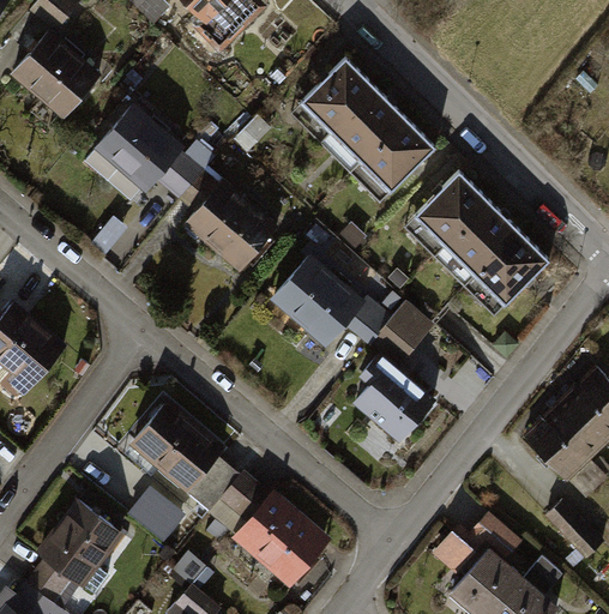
[(58,26),(79,0),(38,0),(34,6),(58,26)]
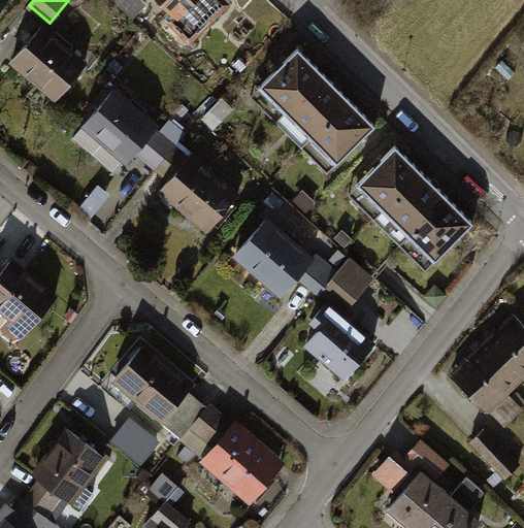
[(112,0),(131,19),(148,3),(144,0),(112,0)]
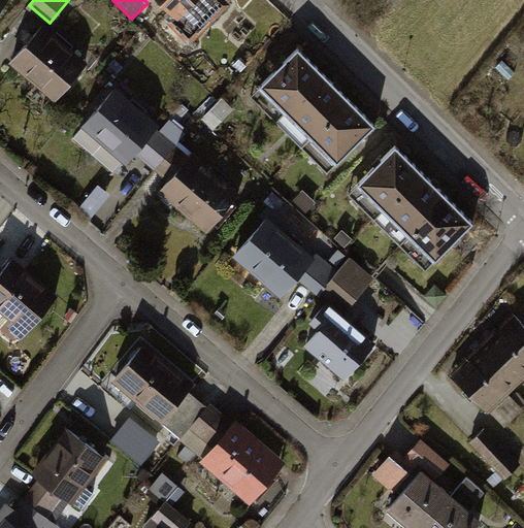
[(234,4),(230,0),(158,0),(198,40),(234,4)]
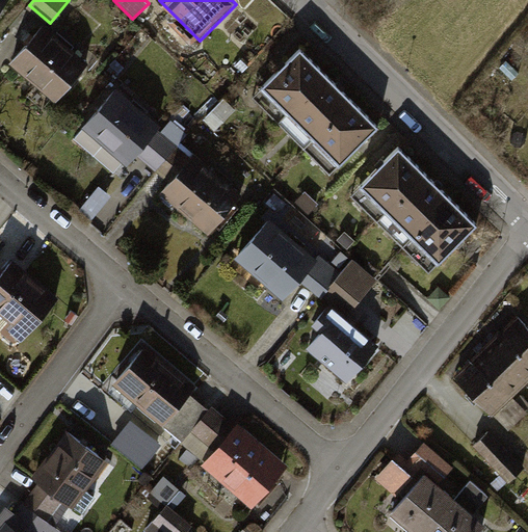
[(48,30),(16,68),(56,103),(88,65),(48,30)]
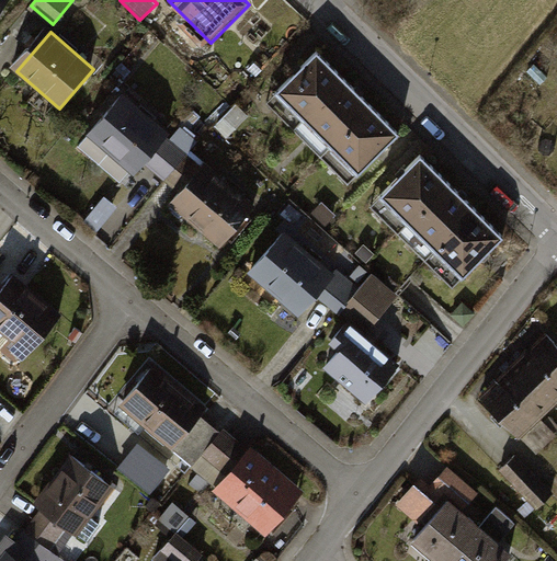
[(347,82),(318,55),(270,103),(298,130),(347,82)]
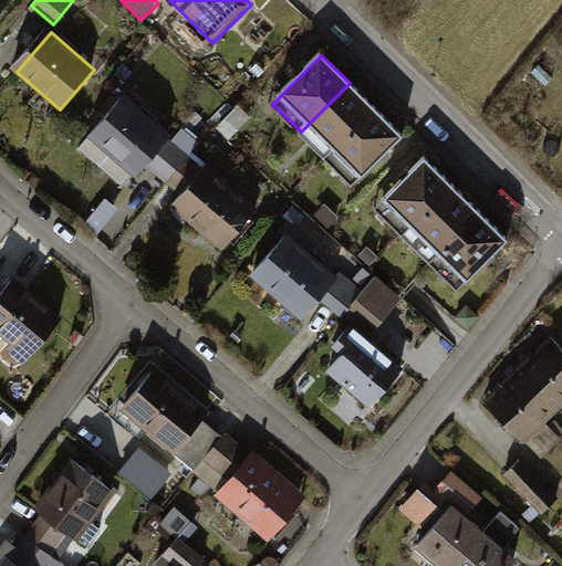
[(378,112),(350,83),(301,132),(330,160),(378,112)]
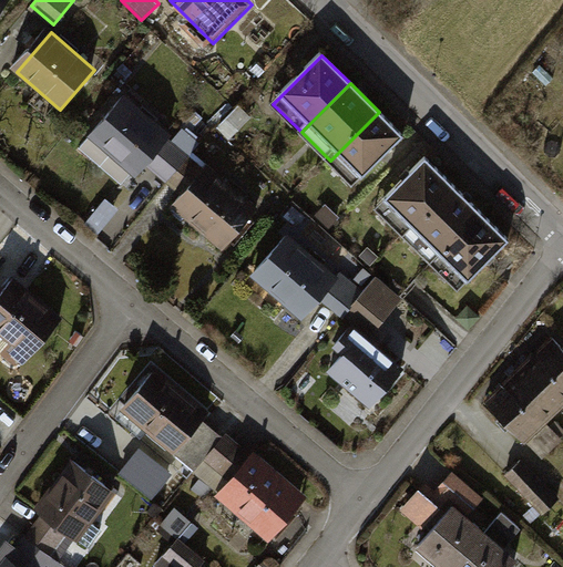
[(122,107),(93,144),(140,179),(169,143),(122,107)]
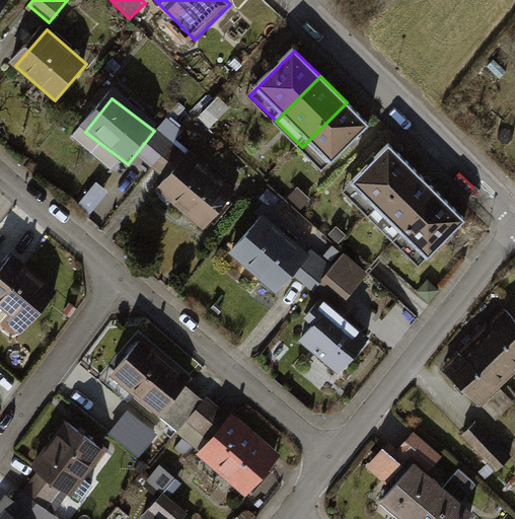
[(372,128),(347,102),(302,147),(327,172),(372,128)]
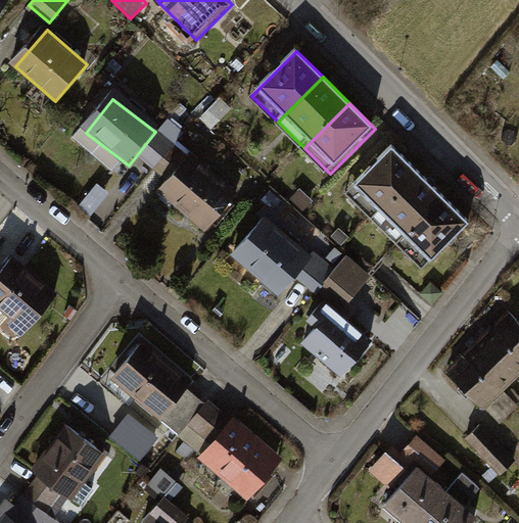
[(418,174),(391,148),(351,189),(378,215),(418,174)]
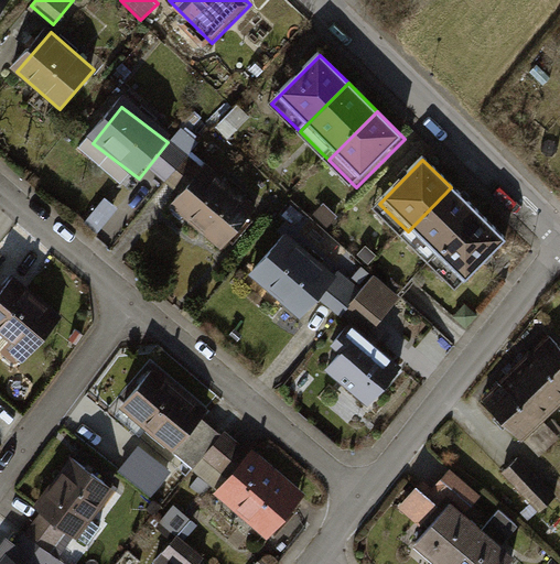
[(208,174),(180,210),(224,246),(252,210),(208,174)]
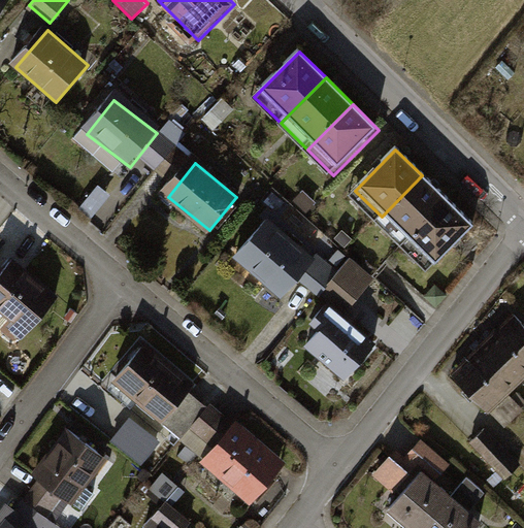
[(449,200),(422,175),(382,217),(408,242),(449,200)]
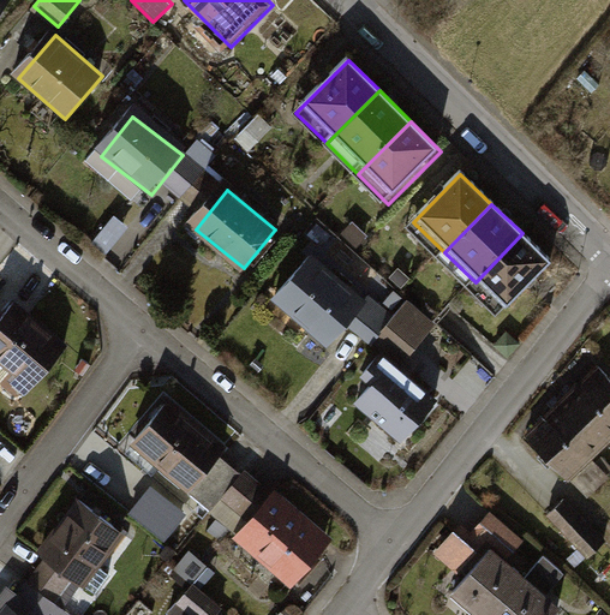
[(554,263),(522,233),(476,282),(507,312),(554,263)]
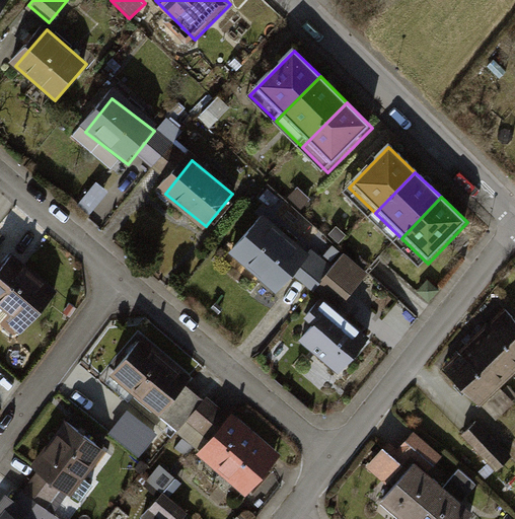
[(259,221),(230,255),(275,291),(302,256),(259,221)]
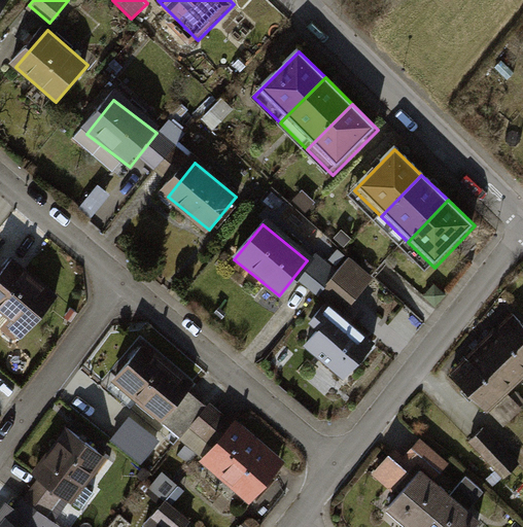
[(10,260),(0,272),(0,309),(24,329),(53,297),(10,260)]
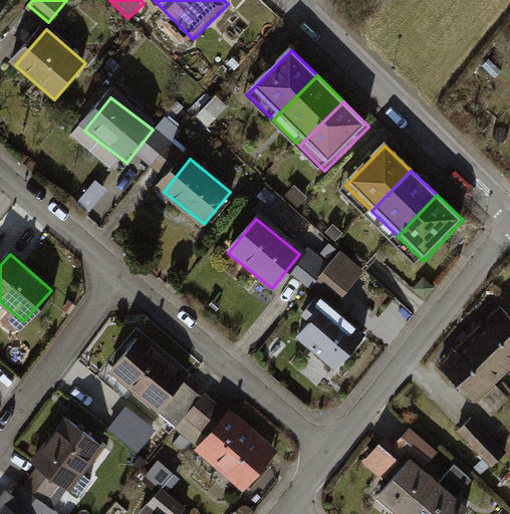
[(509,308),(506,305),(471,336),(506,375),(509,370),(509,308)]
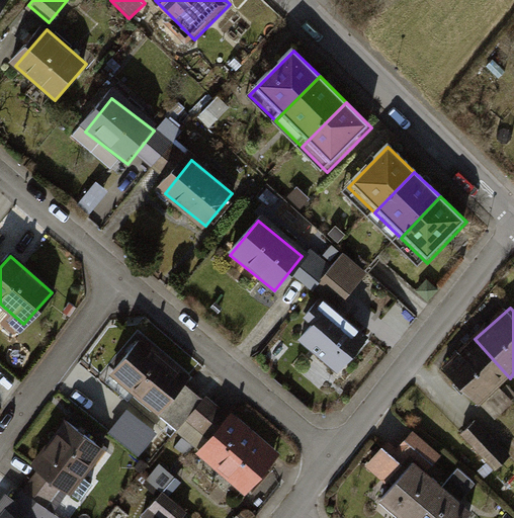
[(322,310),(295,344),(336,375),(362,341),(322,310)]
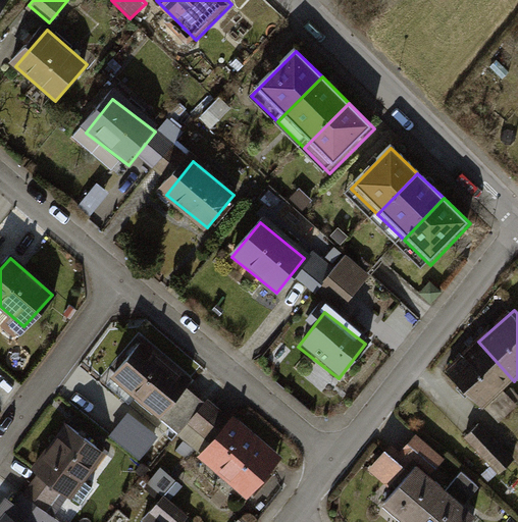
[(478,342),(443,373),(478,413),(514,381),(478,342)]
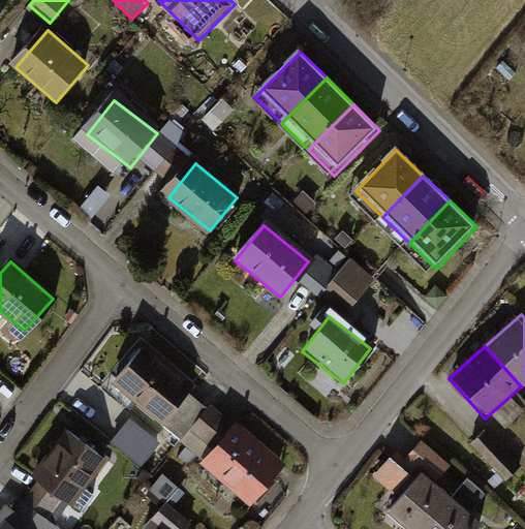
[(142,347),(112,378),(157,423),(187,392),(142,347)]
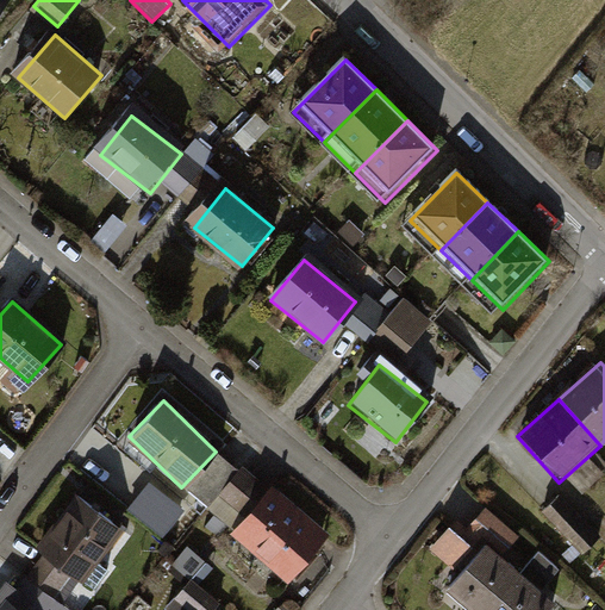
[(128,509),(162,536),(185,509),(150,481),(128,509)]
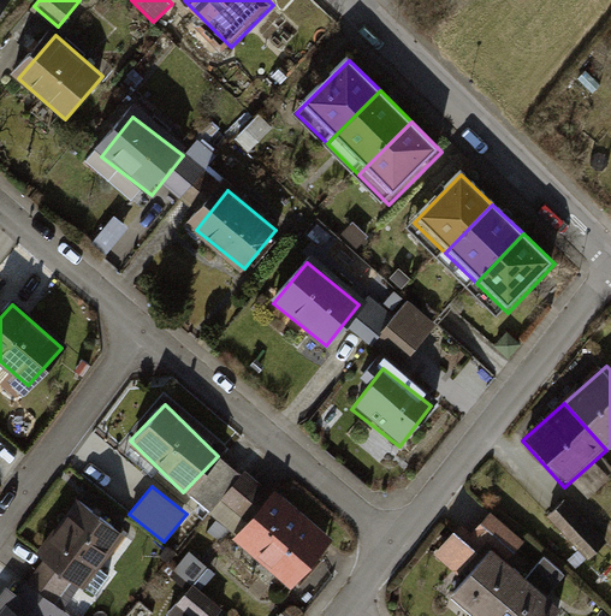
[(547,515),(588,558),(607,540),(567,497),(547,515)]
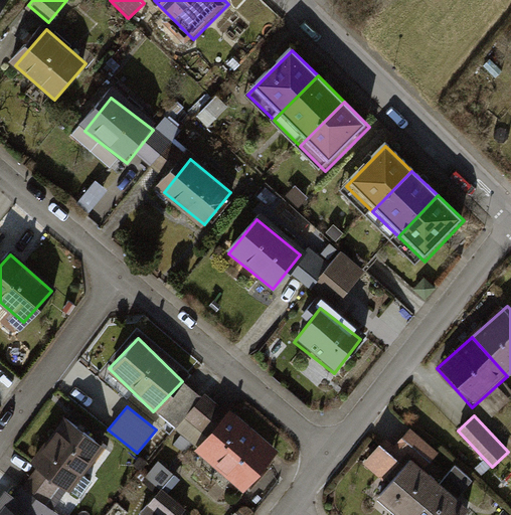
[(65,418),(32,463),(65,488),(100,445),(65,418)]
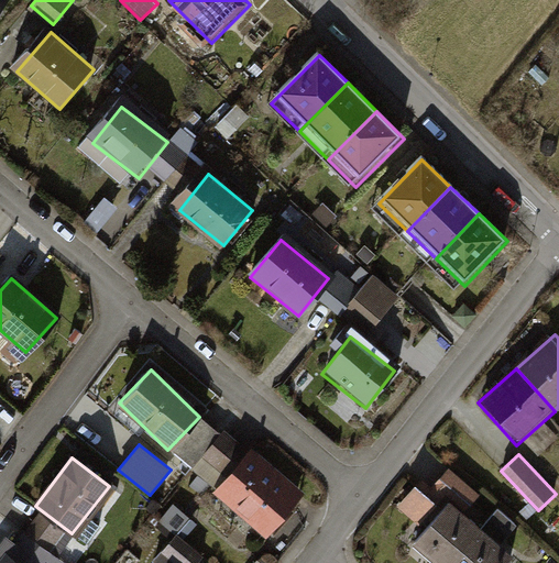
[(252,457),(222,489),(266,530),(296,498),(252,457)]
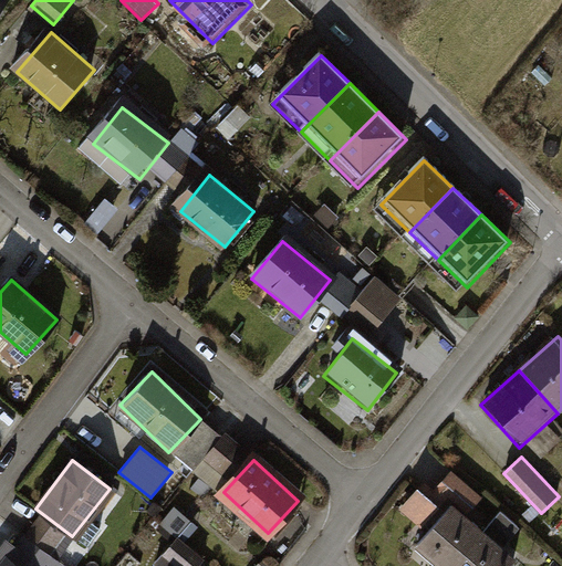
[(458,495),(472,507),(482,496),(450,470),(433,491),(449,505),(458,495)]
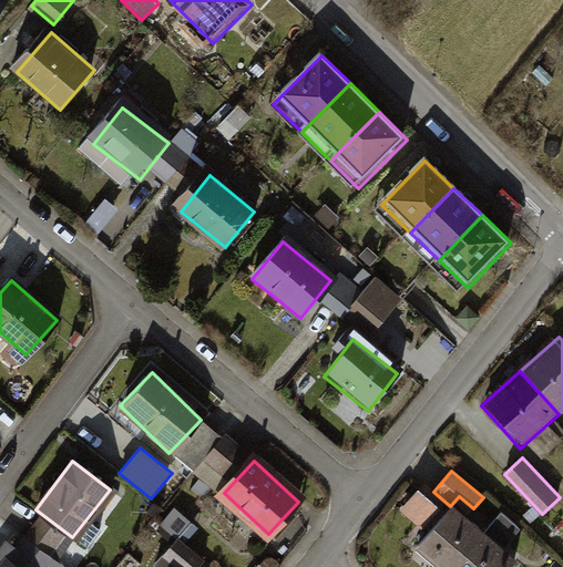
[(399,508),(419,528),(438,512),(417,491),(399,508)]
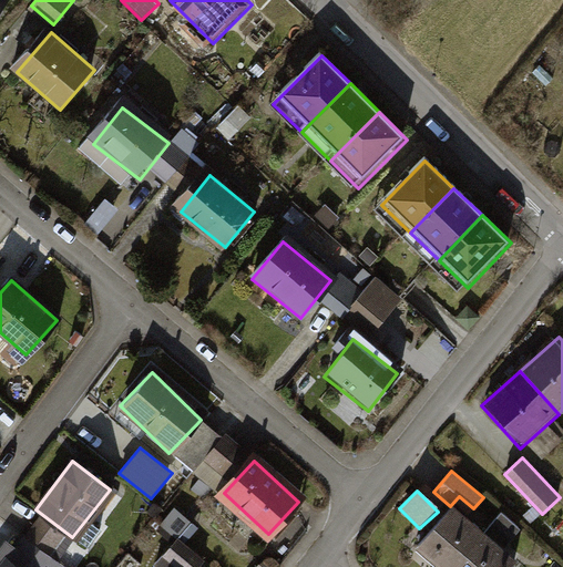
[(173,511),(162,524),(181,540),(193,527),(173,511)]
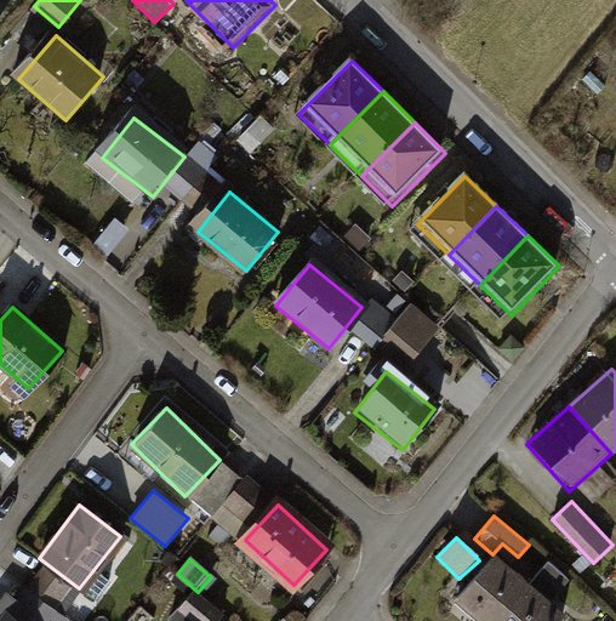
[(552,600),(568,577),(545,560),(529,584),(552,600)]
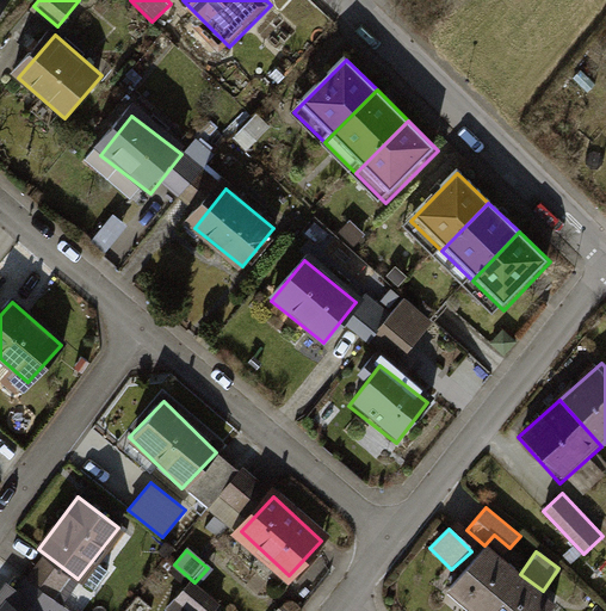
[(489,556),(456,599),(470,610),(552,610),(555,609),(489,556)]
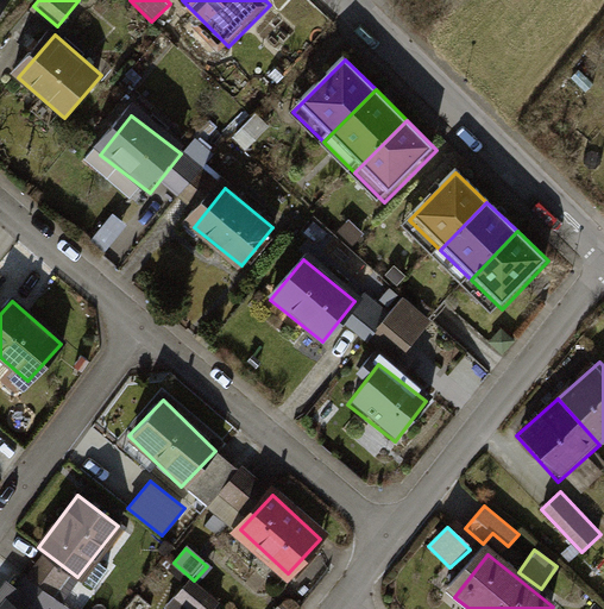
[(24,576),(0,603),(0,608),(58,608),(62,607),(24,576)]
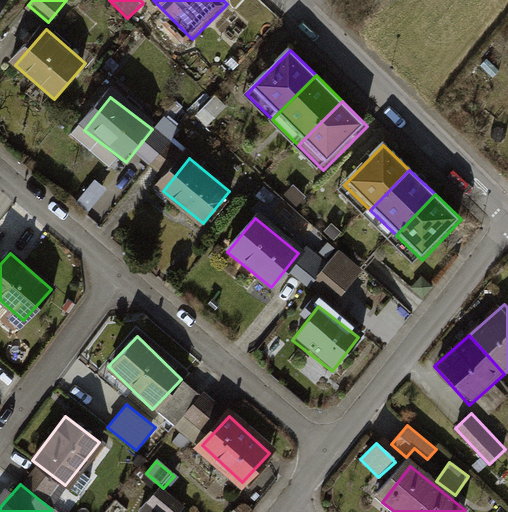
[(144,507),(150,511),(179,511),(185,504),(160,485),(144,507)]
